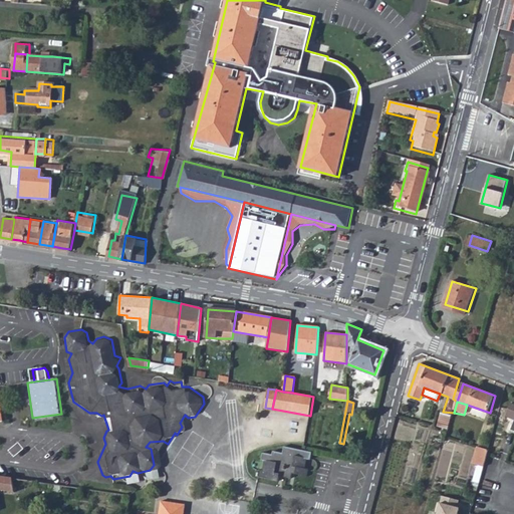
[(0,419),(2,419),(9,420),(6,406),(0,407),(0,406),(0,419)]
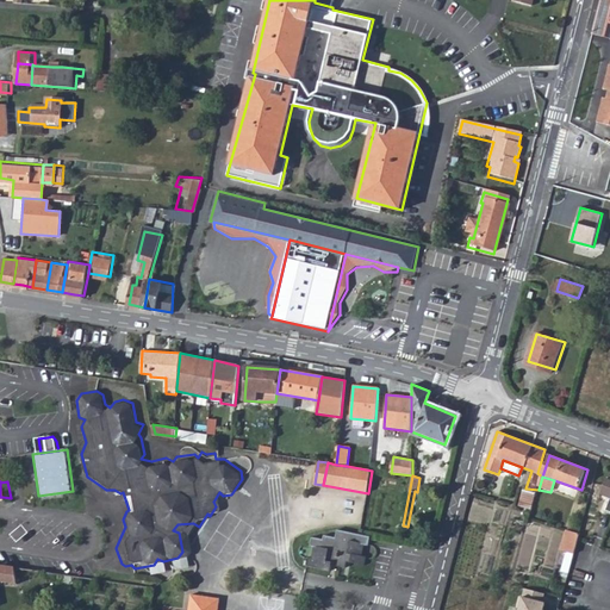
[(584,527),(589,509),(579,505),(574,524),(584,527)]
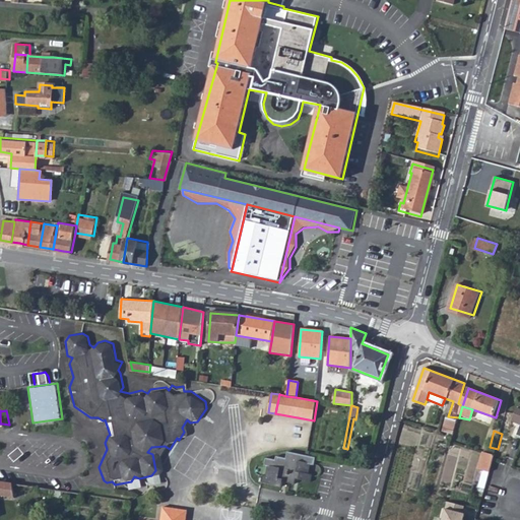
[(308,465),(310,456),(305,455),(285,452),(284,459),(273,457),(272,460),(263,458),(261,465),(265,466),(263,475),(259,474),(258,482),(277,485),(278,481),(289,483),(290,478),(305,480),(307,474),(302,473),(303,464),(308,465)]
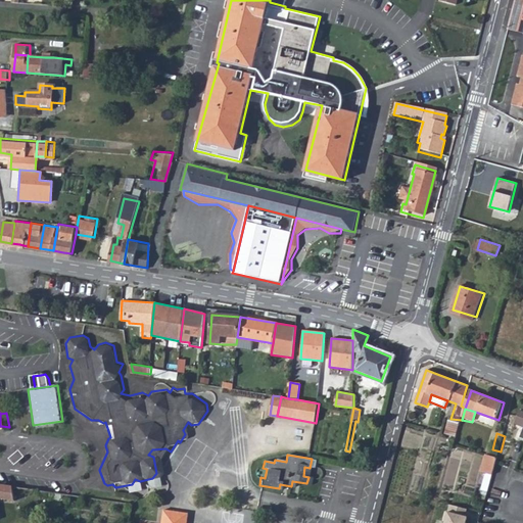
[(485,455),(480,472),(492,475),(497,459),(485,455)]
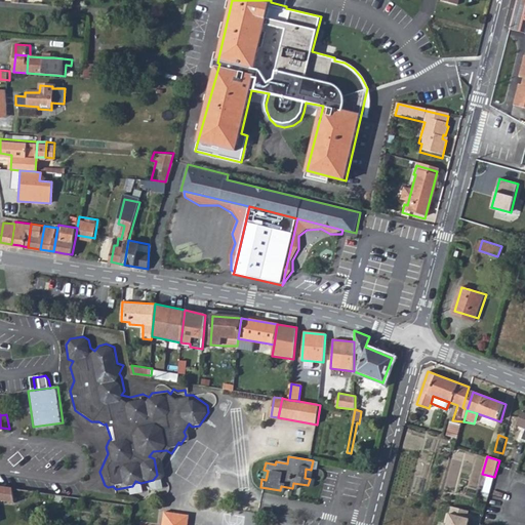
[(0,485),(0,501),(32,507),(31,518),(52,521),(55,498),(59,499),(59,495),(0,485)]
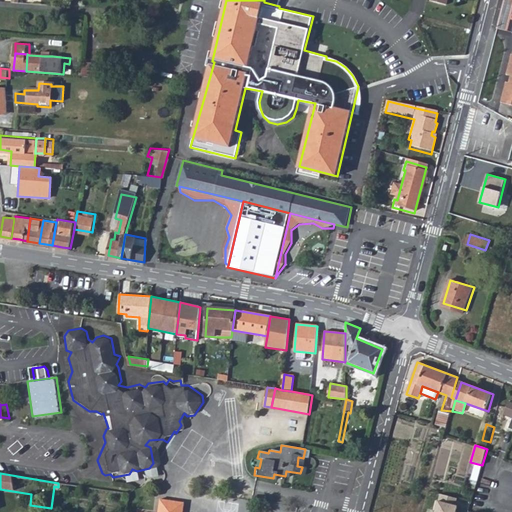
[(457,499),(440,494),(439,501),(436,501),(434,510),(437,511),(436,511),(456,511),(458,507),(455,506),(457,499)]
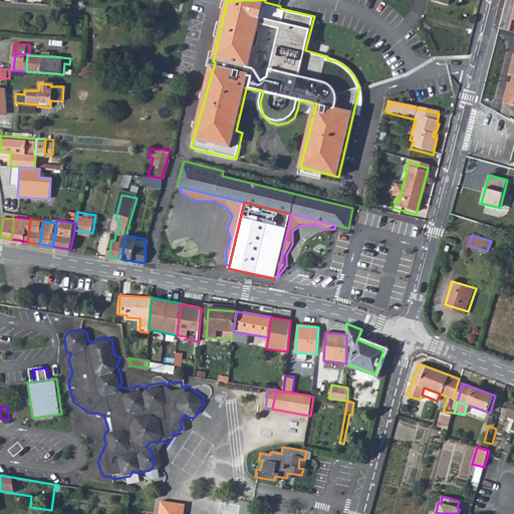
[(186,513),(188,503),(163,499),(161,513),(145,513),(144,513),(143,513),(186,513)]
